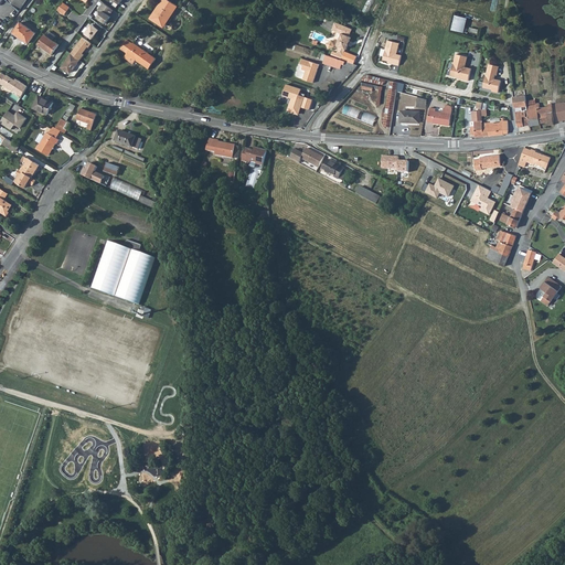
[(8,0),(20,10),(27,0),(8,0)]
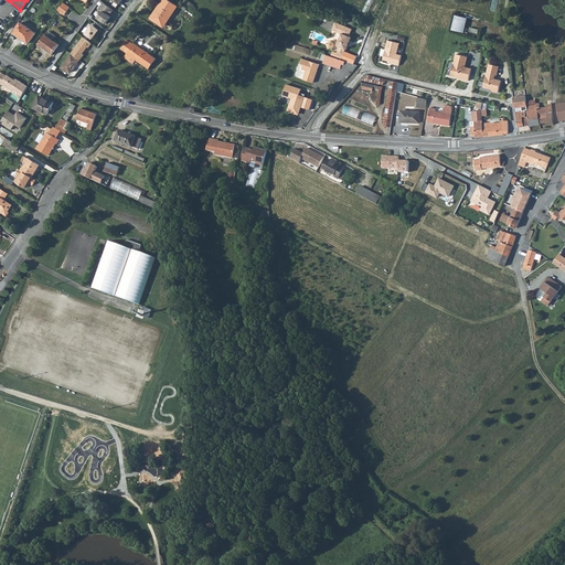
[(169,0),(162,0),(155,11),(156,11),(155,12),(150,18),(163,27),(178,6),(169,0)]
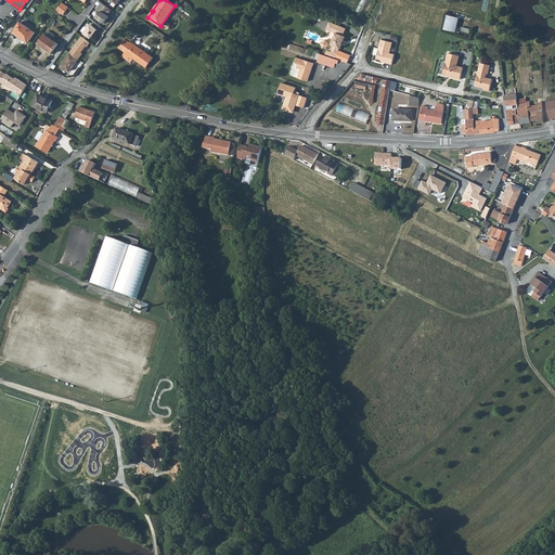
[(64,14),(68,8),(62,2),(56,10),(64,14)]
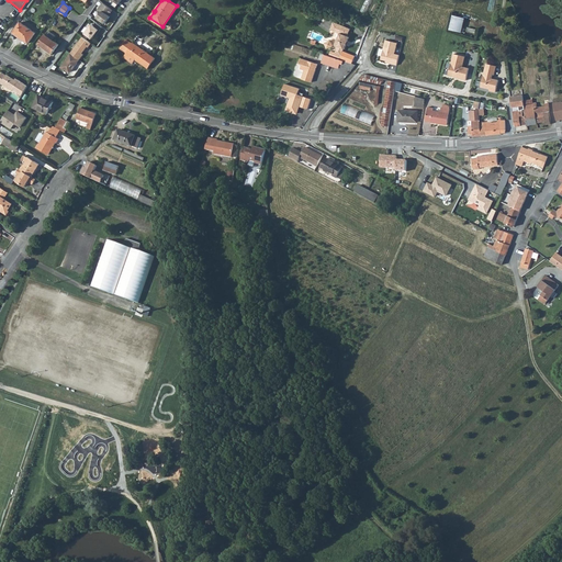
[(101,11),(97,18),(104,23),(110,15),(109,15),(113,10),(103,2),(98,9),(101,11)]
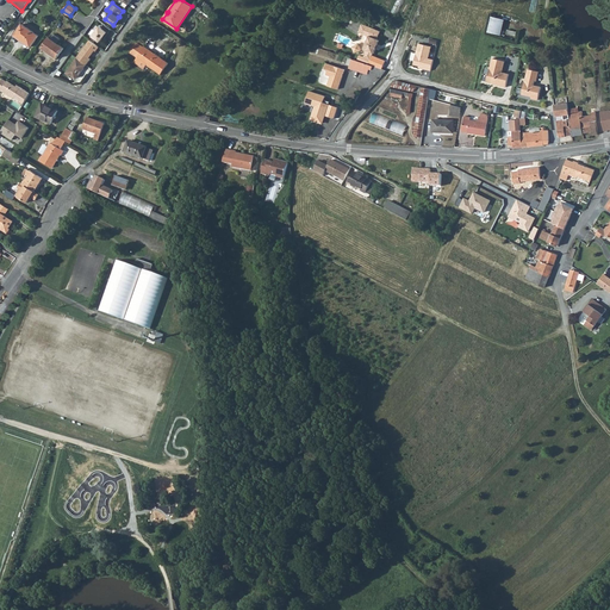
[(504,31),(503,31),(505,20),(492,18),(487,33),(500,36),(502,35),(503,36),(504,31)]
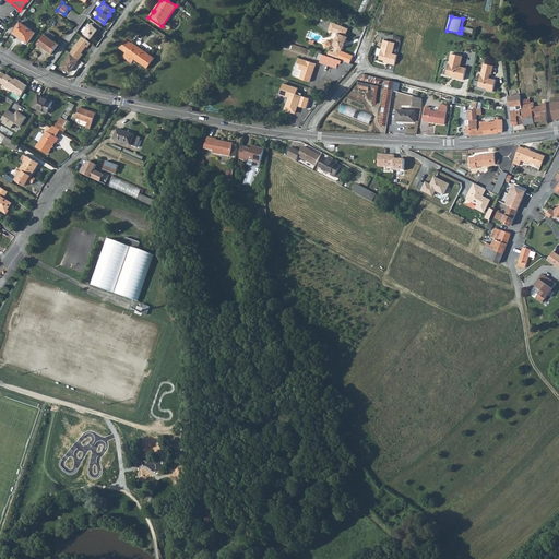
[(28,43),(35,33),(21,22),(13,32),(28,43)]
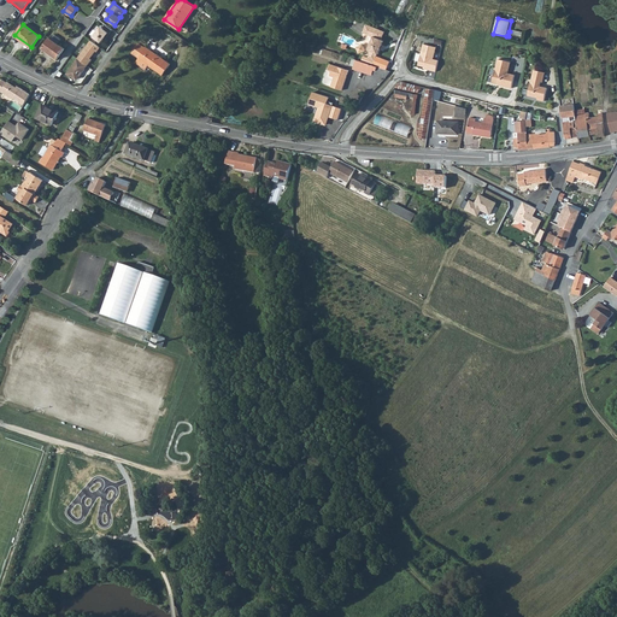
[(100,27),(93,36),(101,42),(109,33),(110,34),(113,29),(106,25),(104,29),(100,27)]
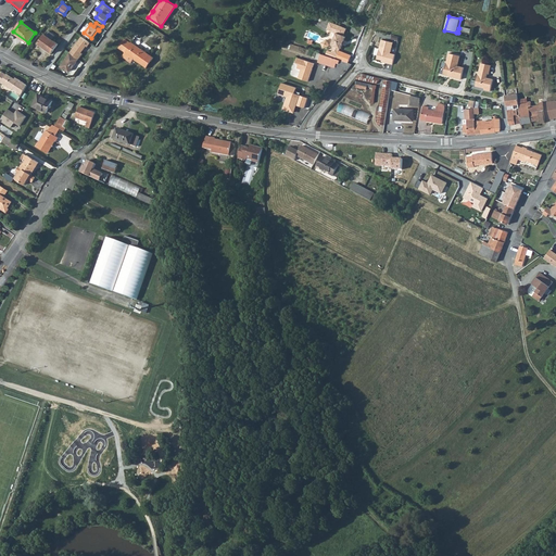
[(330,23),(328,30),(337,34),(332,46),(335,47),(332,52),(338,54),(341,49),(343,45),(344,41),(346,37),(344,36),(346,29),(330,23)]
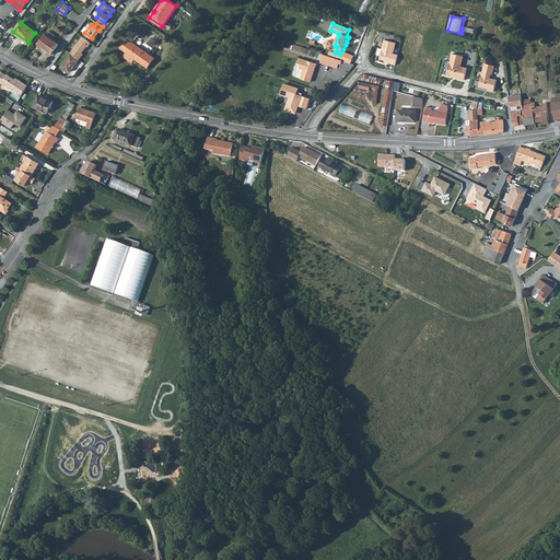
[(49,31),(46,36),(53,41),(56,36),(49,31)]
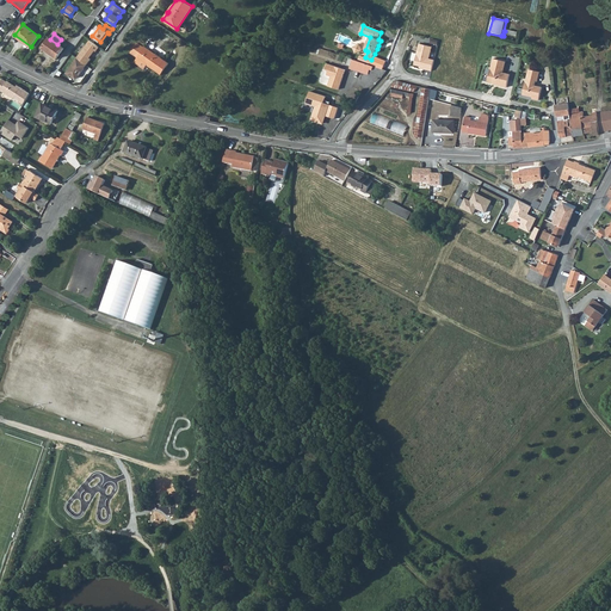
[(57,44),(50,39),(49,38),(41,49),(57,60),(65,49),(57,44)]
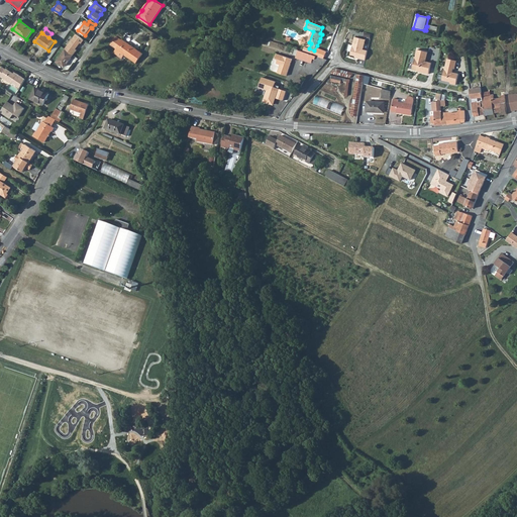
[(76,33),(65,48),(74,55),(77,49),(76,48),(81,42),(82,43),(84,39),(76,33)]
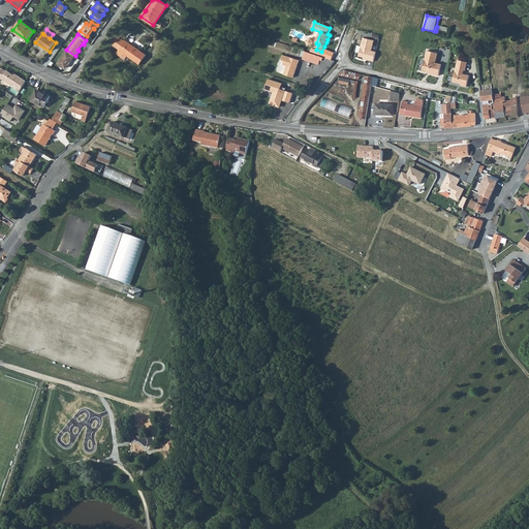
[(119,50),(116,54),(123,60),(126,56),(139,64),(146,55),(125,40),(120,37),(114,45),(119,50)]
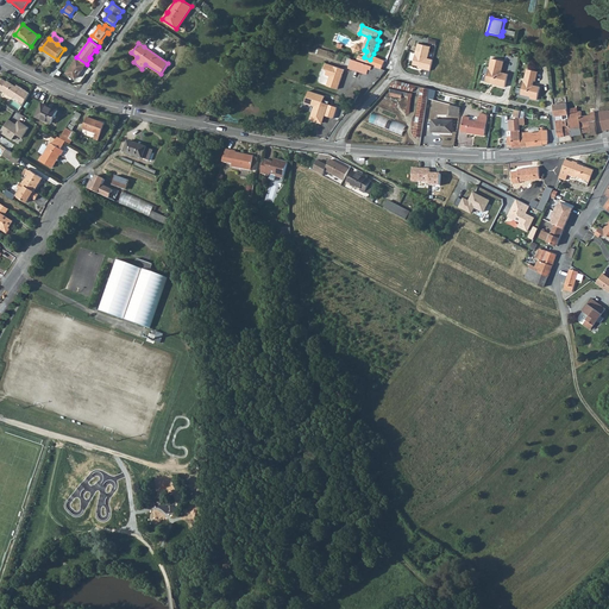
[(431,48),(418,44),(413,66),(422,68),(421,69),(431,71),(433,61),(428,60),(431,48)]
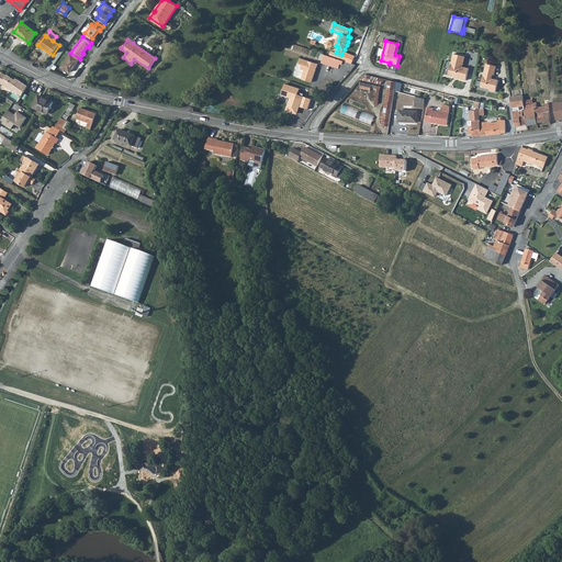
[(70,53),(60,67),(63,68),(70,71),(80,59),(70,53)]
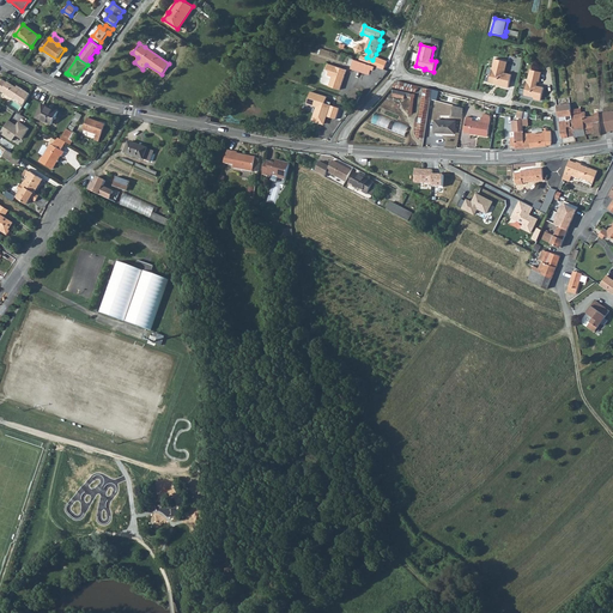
[(505,73),(508,62),(496,59),(492,70),(489,82),(498,84),(498,85),(509,87),(511,74),(505,73)]
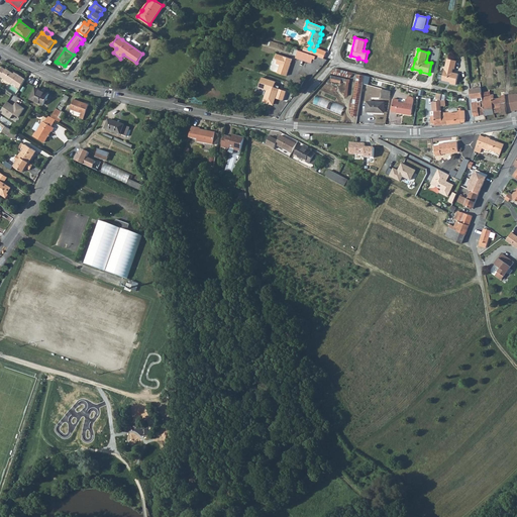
[(315,61),(316,57),(299,50),(296,59),(311,65),(313,60),(315,61)]
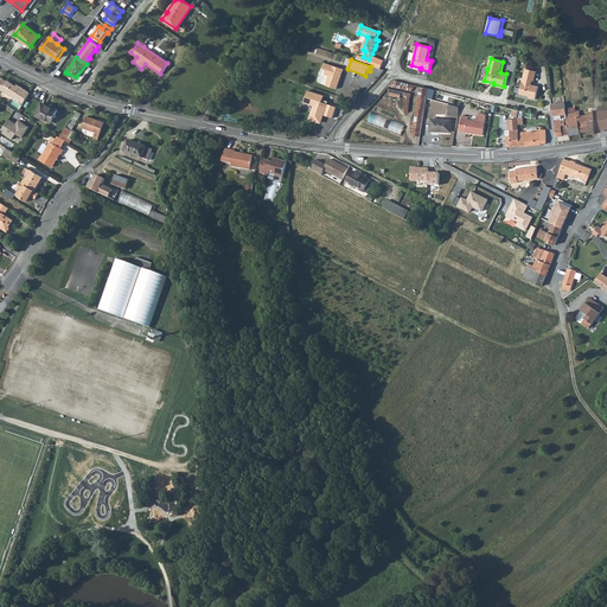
[(344,70),(325,63),(324,69),(325,70),(326,71),(325,75),(330,76),(326,85),(337,89),(342,76),(340,75),(340,74),(342,74),(344,70)]
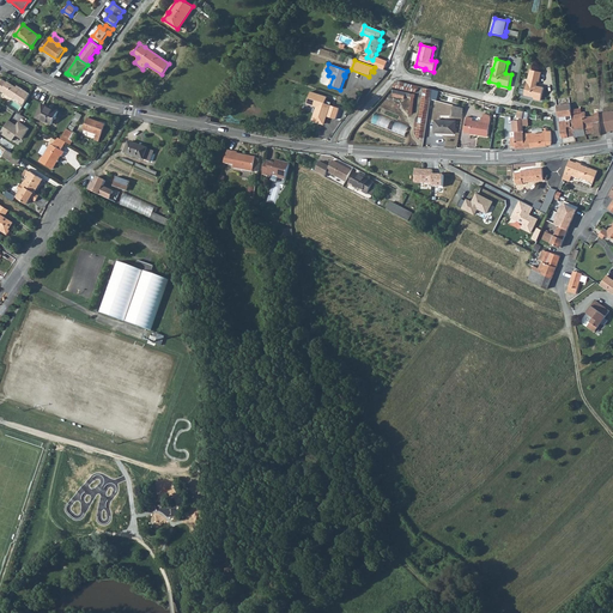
[(540,83),(542,73),(532,71),(526,96),(533,98),(533,97),(535,97),(535,101),(541,102),(545,89),(538,86),(539,83),(540,83)]
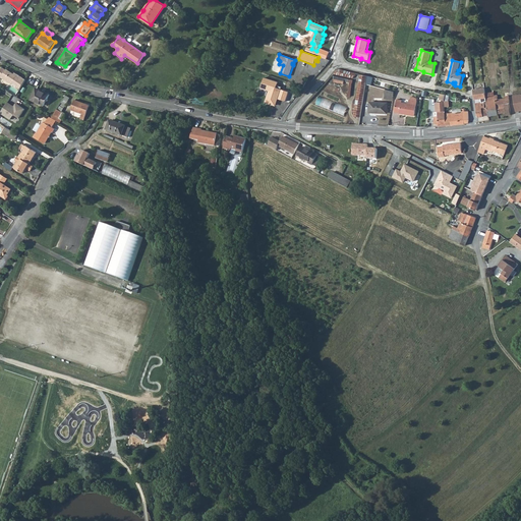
[(16,87),(18,89),(19,90),(26,79),(18,74),(16,75),(10,70),(9,70),(4,68),(0,68),(0,77),(3,77),(13,85),(14,83),(16,85),(16,87)]
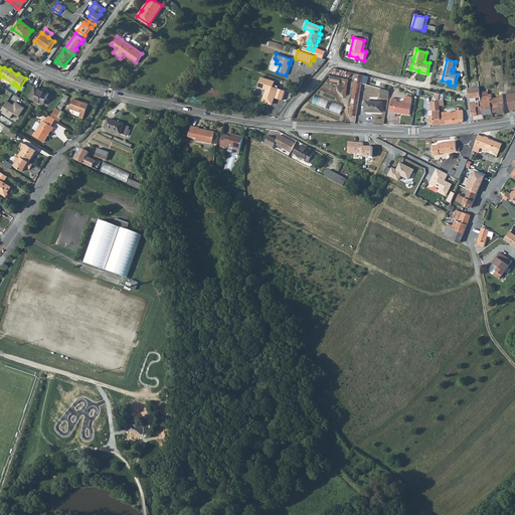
[(356,74),(332,68),(330,73),(349,78),(350,75),(356,77),(356,74)]
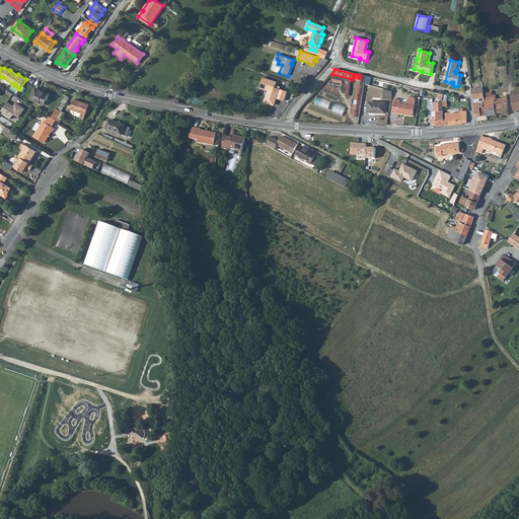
[(352,117),(359,118),(364,84),(365,76),(359,75),(359,78),(352,117)]
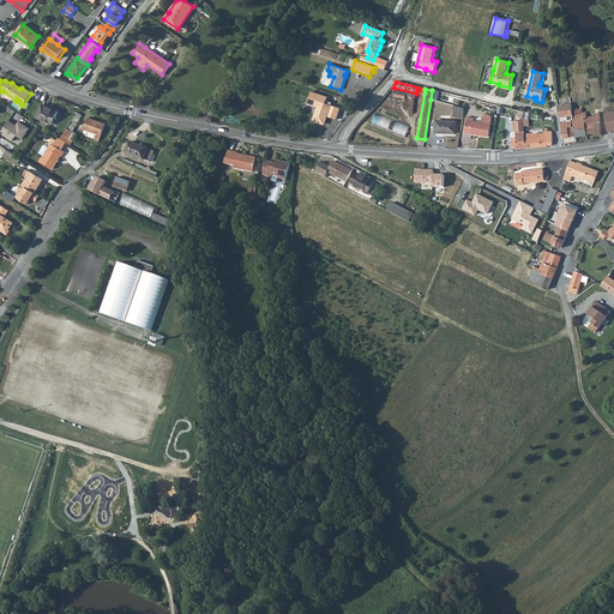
[(325,125),(327,116),(337,120),(341,108),(331,106),(332,102),(326,101),(327,97),(312,92),(307,104),(318,108),(314,118),(313,121),(319,124),(319,122),(325,125)]
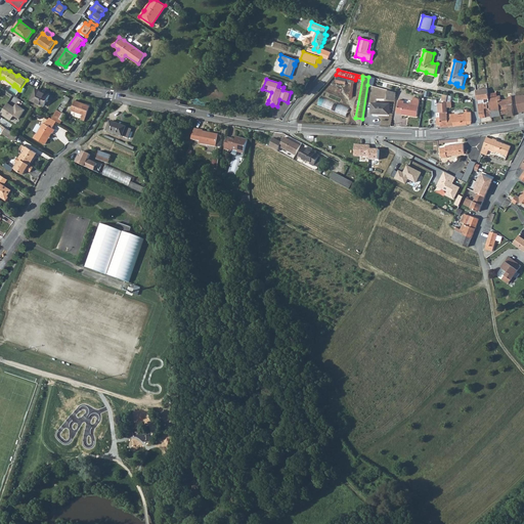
[(346,80),(346,83),(351,84),(350,96),(353,96),(354,84),(354,82),(346,80)]
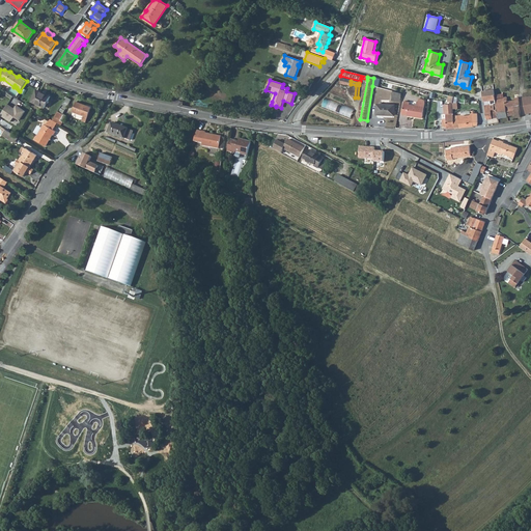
[(482,88),(483,99),(494,98),(492,87),(482,88)]
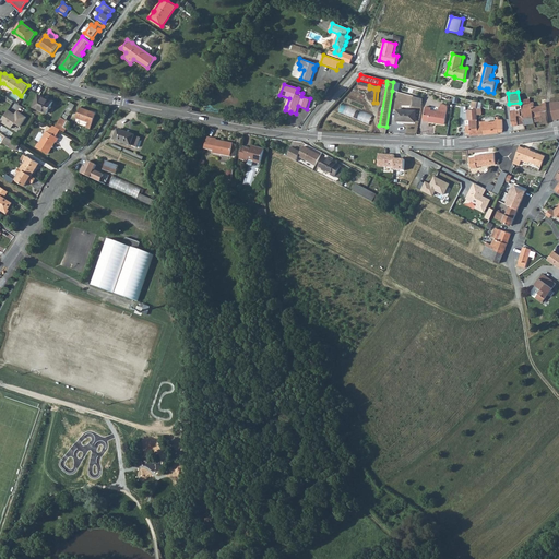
[(52,102),(38,95),(33,106),(47,113),(52,102)]
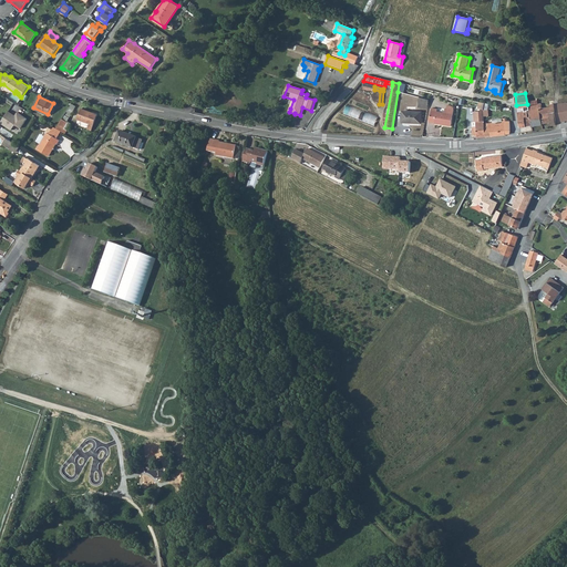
[(550,126),(555,125),(554,115),(554,105),(553,101),(548,101),(550,107),(543,109),(542,104),(538,105),(538,106),(542,125),(549,124),(550,126)]
